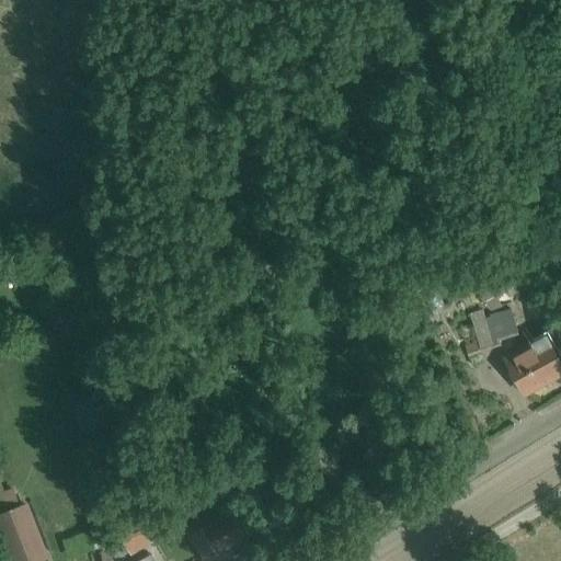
[(485,313),(502,307),(492,284),(477,289),(485,313)]
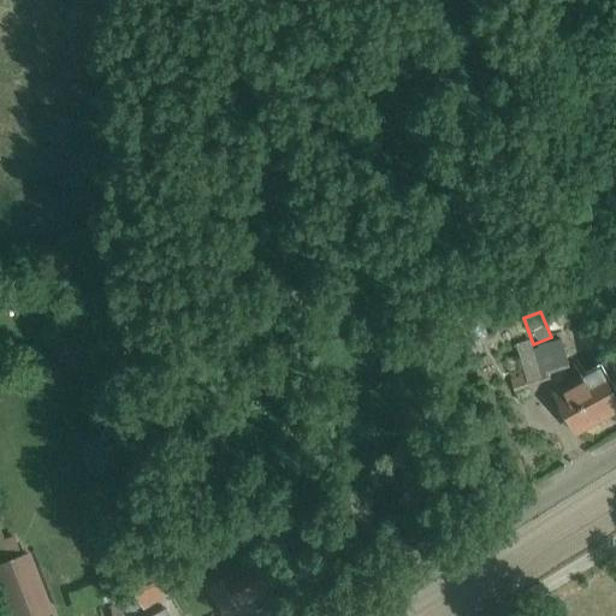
[(542,348),(533,350),(531,341),(515,344),(523,375),(511,379),(517,402),(532,398),(529,389),(550,383),(546,369),(568,363),(562,339),(540,345),(542,348)]
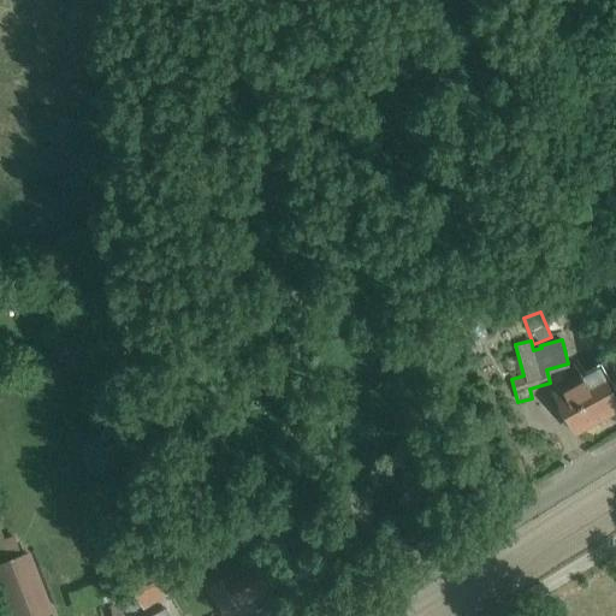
[(554,394),(576,431),(615,407),(615,395),(599,367),(554,394)]
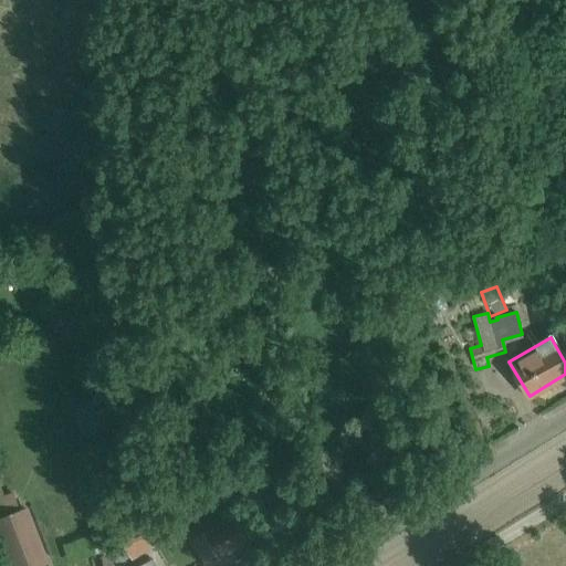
[(0,498),(0,531),(13,565),(44,565),(46,565),(24,509),(20,511),(13,493),(0,498)]
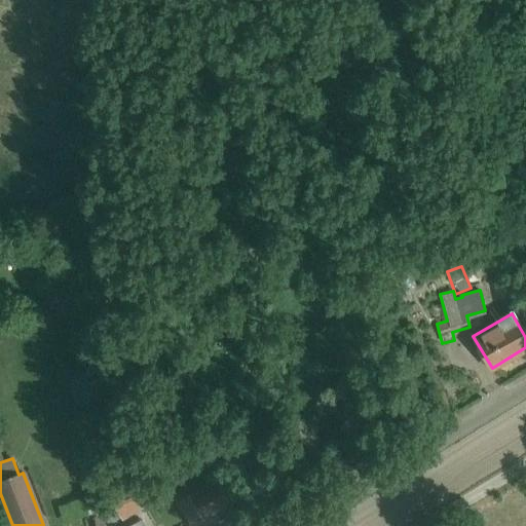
[(218,479),(190,494),(204,521),(232,505),(218,479)]
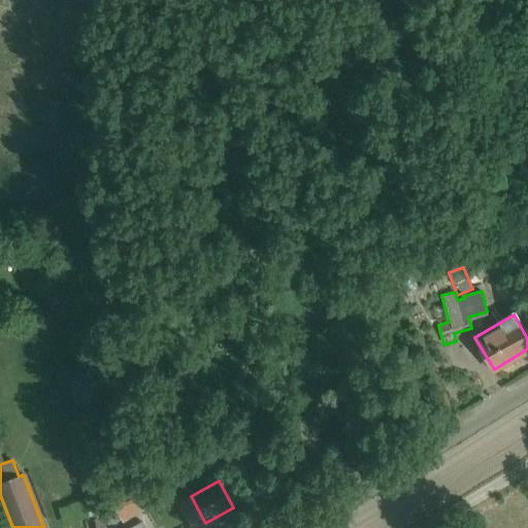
[(130,520),(149,506),(138,493),(120,507),(130,520)]
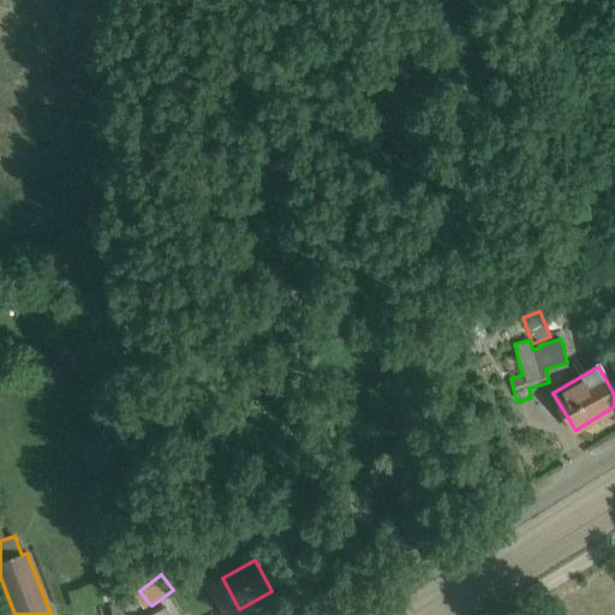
[(125,603),(109,604),(111,614),(135,614),(135,610),(143,604),(137,596),(125,603)]
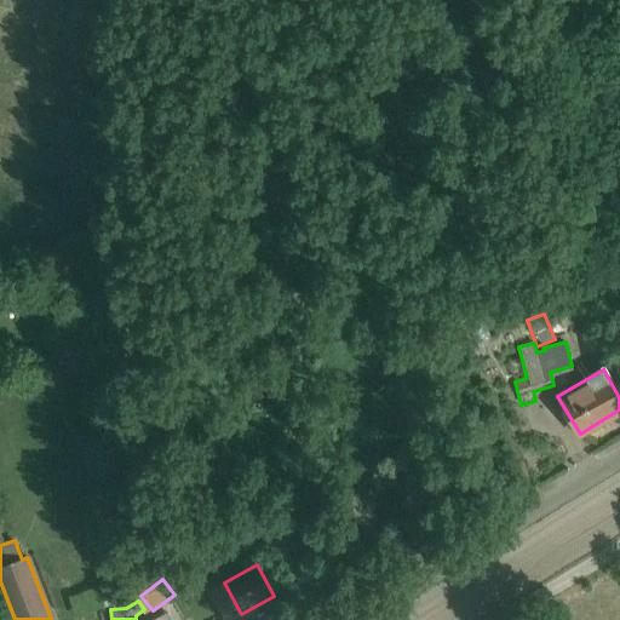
All buildings are outlined.
